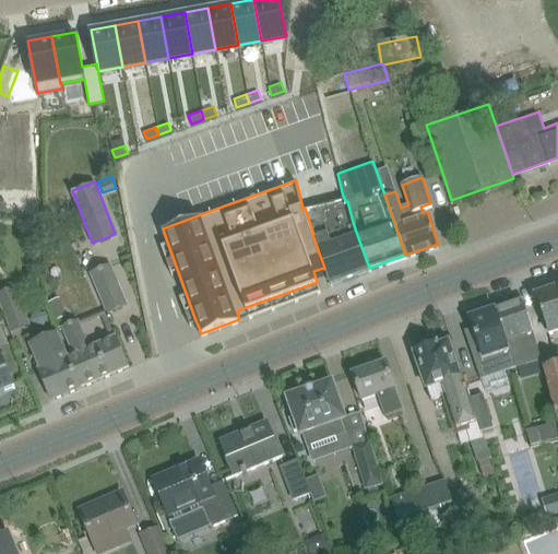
[(303,207),(300,207),(301,209),(305,208),(313,234),(312,235),(324,268),(330,282),(369,268),(357,235),(353,222),(347,201),(345,201),(344,198),(344,197),(343,197),(303,207)]
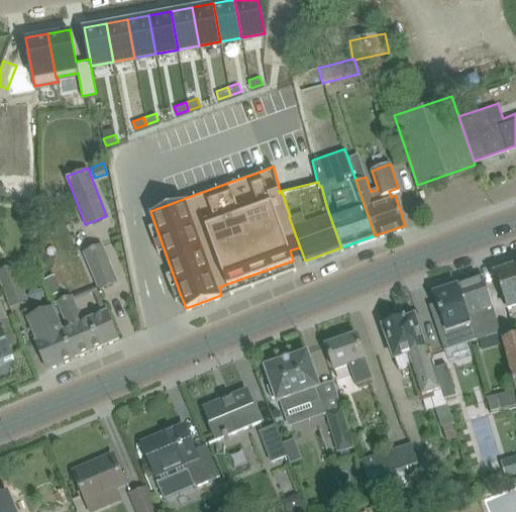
[(116,281),(100,244),(82,252),(99,289),(116,281)]
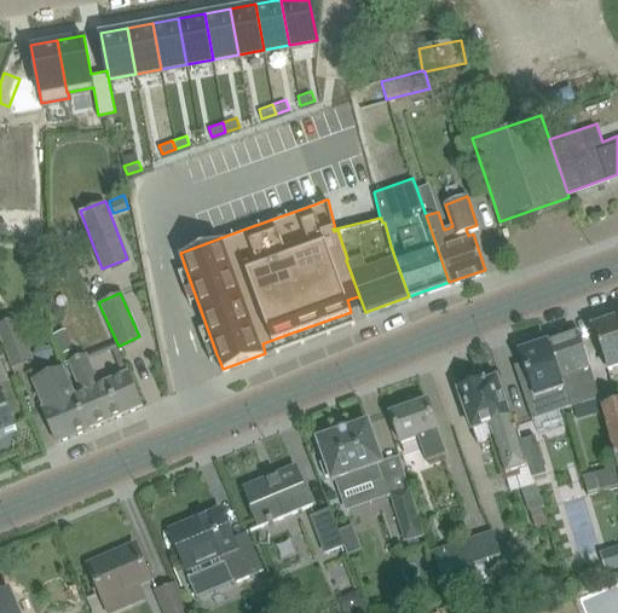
[(1,316),(0,317),(0,337),(1,341),(24,331),(16,311),(15,311),(1,316)]
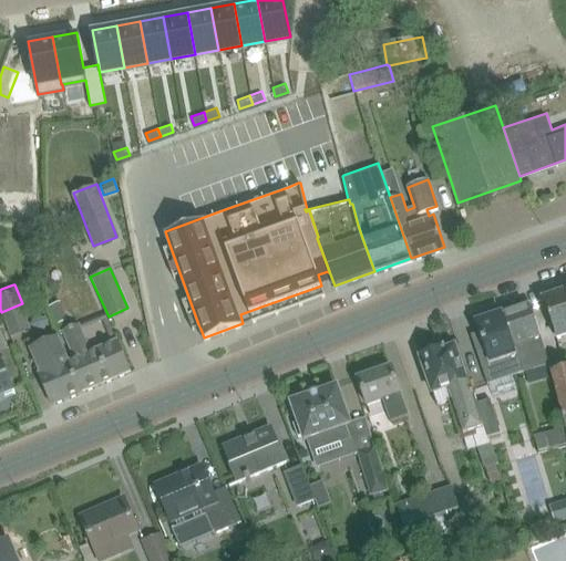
[(565,288),(543,295),(556,335),(565,331),(565,288)]
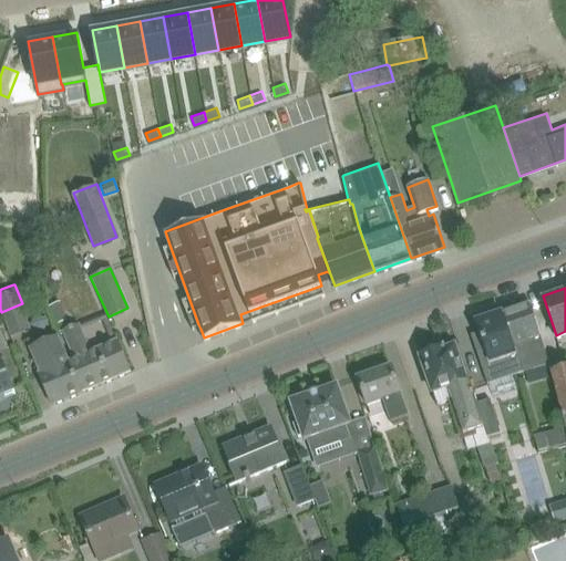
[(528,300),(502,310),(520,363),(522,369),(548,361),(539,332),(528,300)]
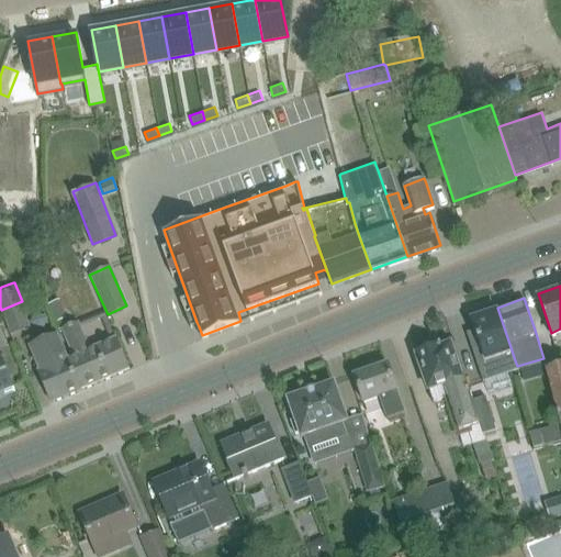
[(515,360),(497,308),(470,316),(473,327),(464,330),(481,378),(509,369),(517,366),(515,360)]
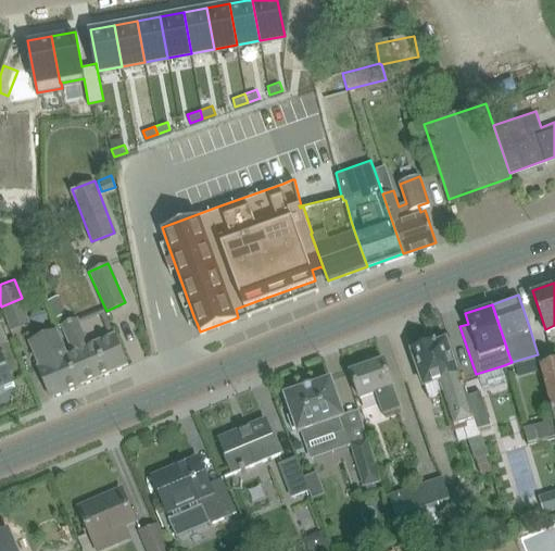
[(73,349),(68,351),(82,383),(126,363),(113,333),(88,343),(76,316),(62,323),(73,349)]
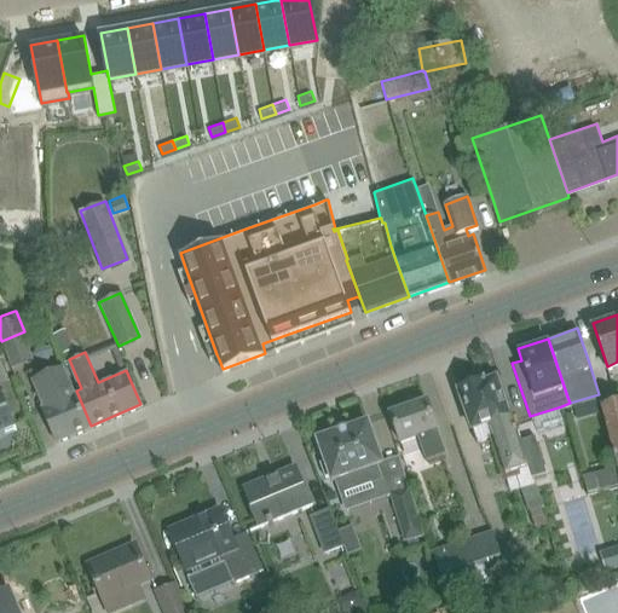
[(42,405),(57,439),(91,426),(76,391),(65,364),(33,379),(44,405),(42,405)]
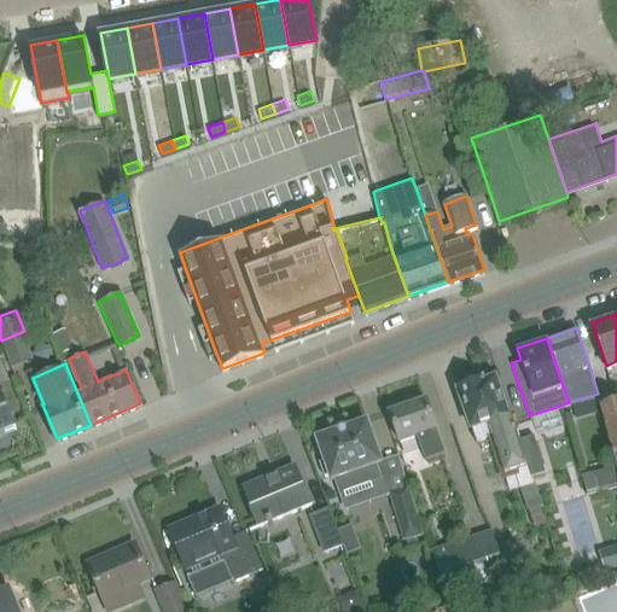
[(0,433),(5,431),(5,430),(16,425),(6,402),(0,386),(0,371),(0,433)]
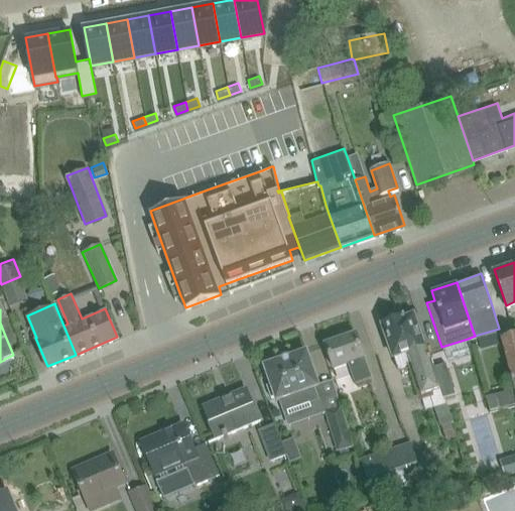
[(385,321),(382,322),(388,342),(393,355),(396,365),(410,360),(421,393),(422,392),(440,386),(427,342),(425,343),(416,312),(413,313),(405,315),(405,313),(394,317),(394,316),(392,315),(386,317),(385,320),(385,321)]
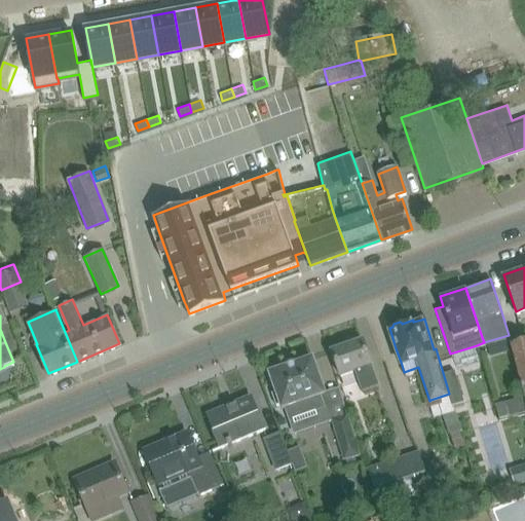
[(353,369),(357,376),(362,391),(377,384),(370,364),(371,363),(369,357),(362,338),(331,348),(338,368),(340,374),(353,369)]
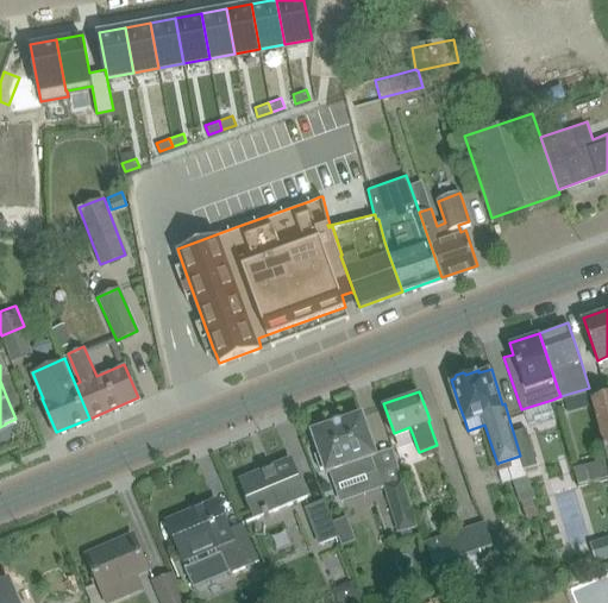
[(607,391),(591,396),(599,422),(605,446),(607,444),(607,391)]
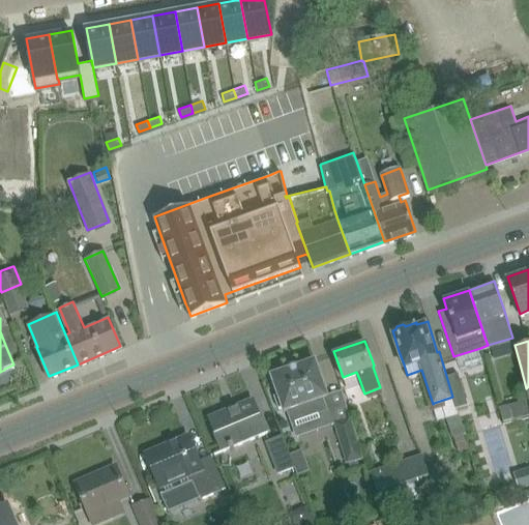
[(297,362),(295,363),(296,365),(290,367),(289,366),(287,366),(288,368),(271,374),(277,391),(273,394),(277,406),(282,404),(284,409),(287,407),(292,420),(327,408),(329,407),(326,394),(314,358),(298,365),(297,362)]
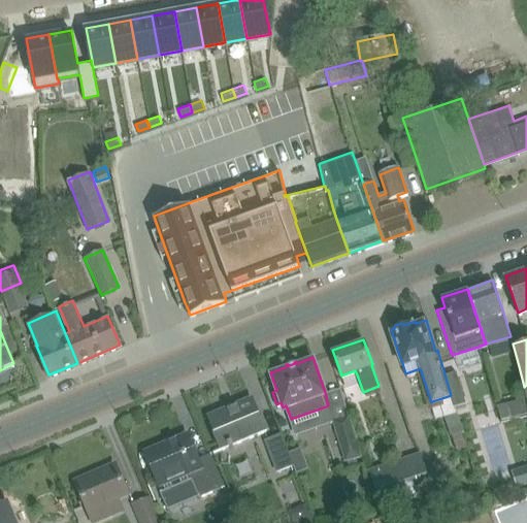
[(454,403),(466,399),(457,368),(446,371),(454,403)]
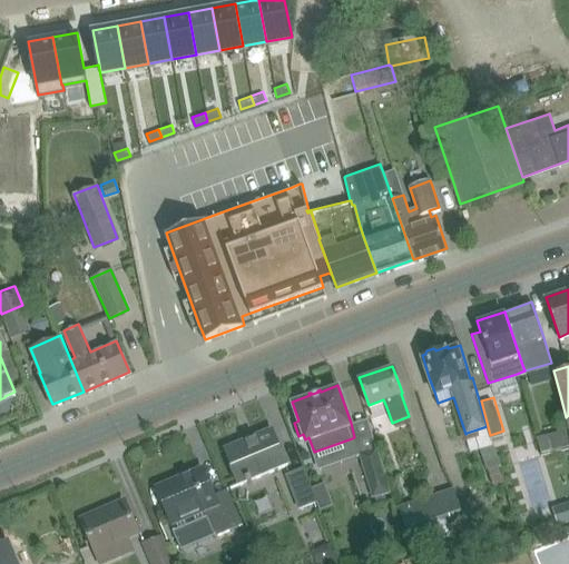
[(285,462),(280,447),(271,427),(254,434),(255,436),(225,448),(228,456),(227,457),(228,461),(238,482),(285,462)]
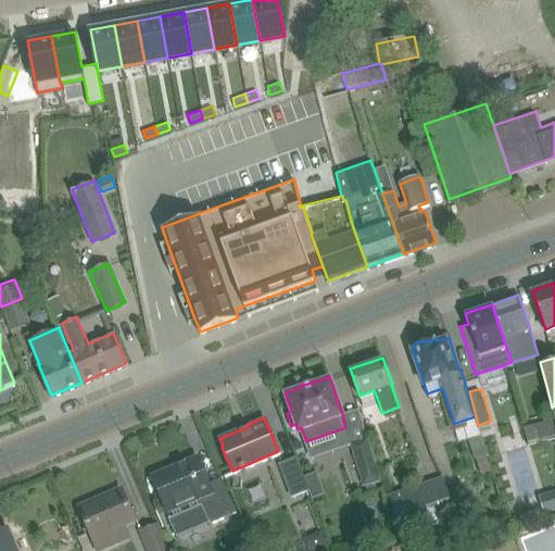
[(533,422),(522,424),(526,439),(537,436),(533,422)]
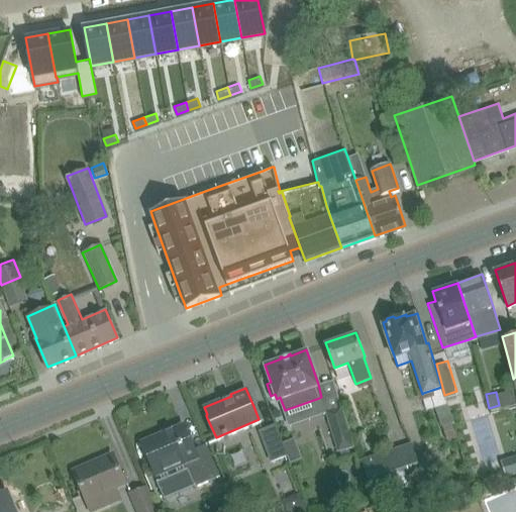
[(445,400),(435,404),(441,423),(451,420),(445,400)]
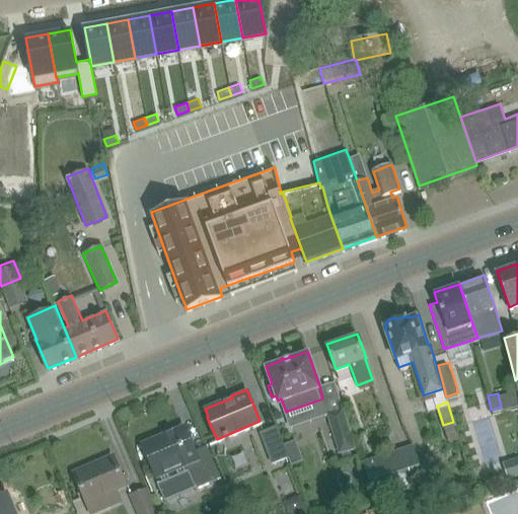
[(343,407),(327,412),(340,450),(355,445),(343,407)]
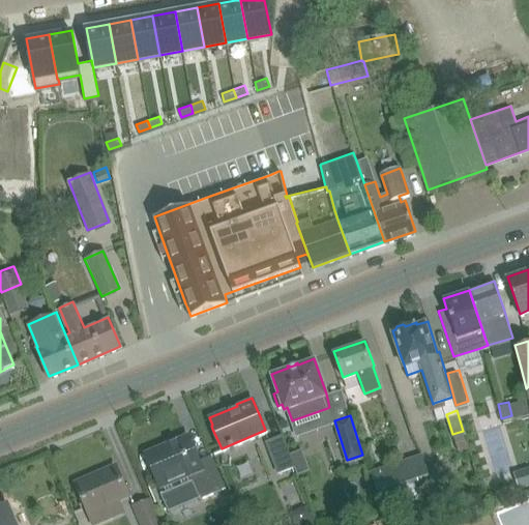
[(463,431),(452,434),(457,447),(467,444),(463,431)]
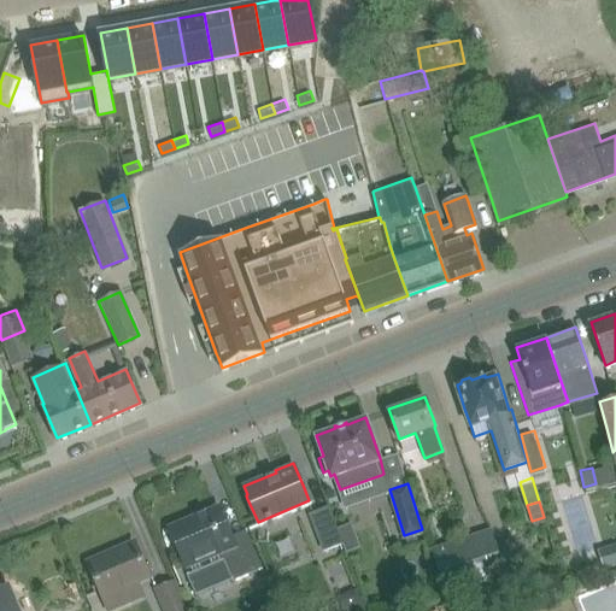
[(328,503),(308,511),(322,548),(341,541),(328,503)]
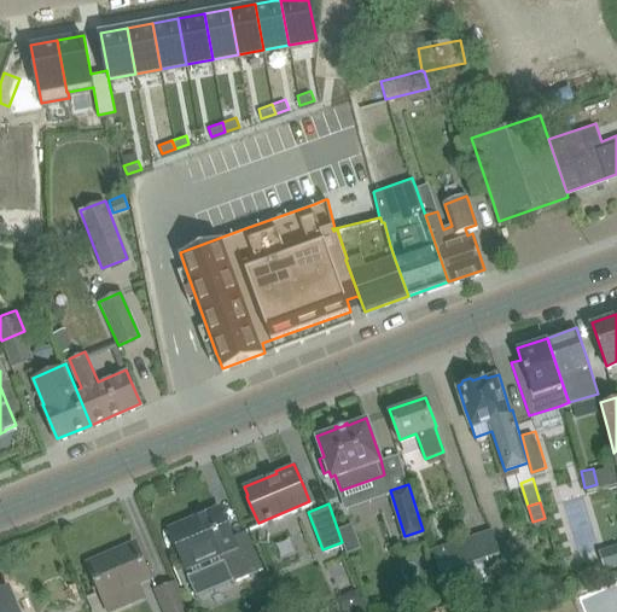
[(180,549),(186,564),(190,563),(193,571),(190,572),(199,595),(236,578),(234,576),(237,575),(238,576),(262,566),(255,551),(246,528),(244,529),(248,536),(233,542),(230,535),(222,517),(211,522),(205,511),(197,514),(198,516),(170,528),(180,549)]
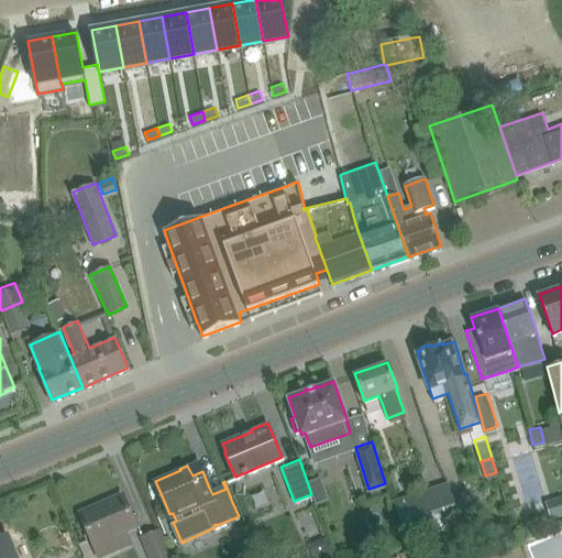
[(462,525),(452,493),(449,482),(390,501),(404,543),(458,526),(462,525)]
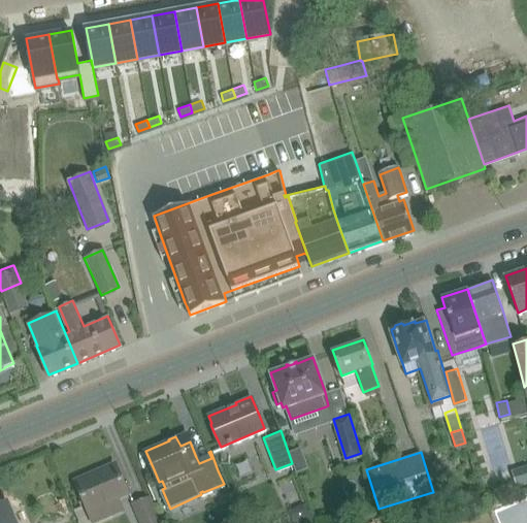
[(434,459),(424,462),(433,492),(443,489),(434,459)]
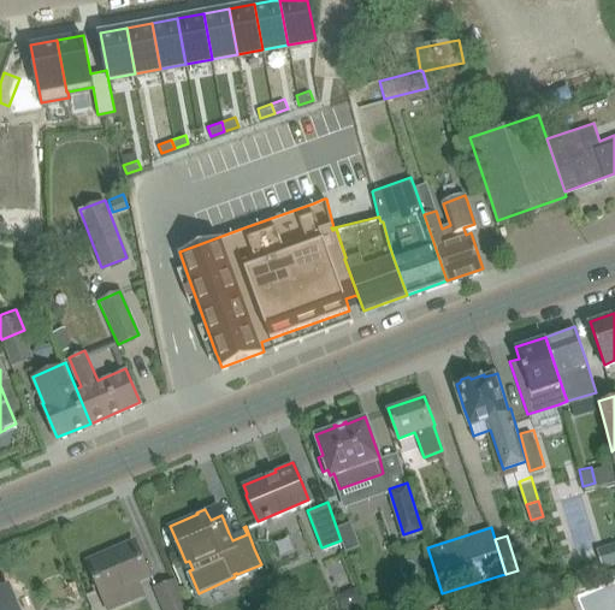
[(614,537),(597,544),(603,562),(614,557),(614,537)]
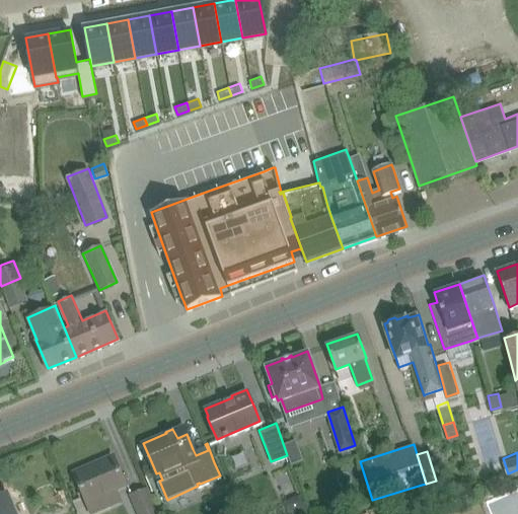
[(92,513),(115,503),(108,489),(119,485),(124,483),(120,473),(112,454),(104,458),(93,462),(74,470),(82,490),(86,499),(92,513)]
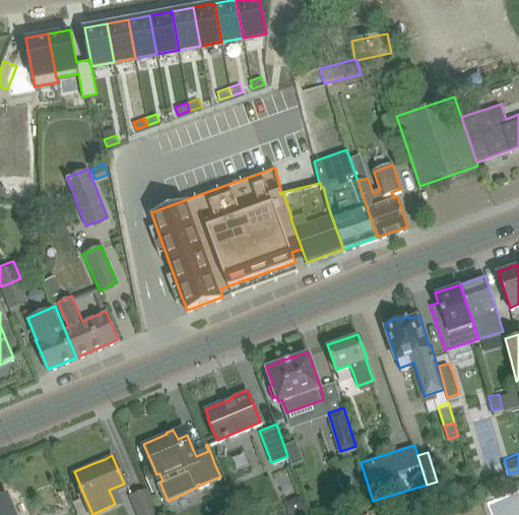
[(157,514),(145,487),(131,493),(140,514),(157,514)]
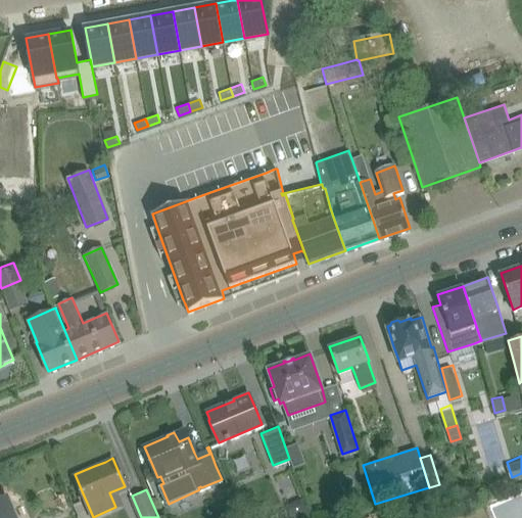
[(15,517),(14,515),(6,496),(0,499),(0,517),(15,517)]
